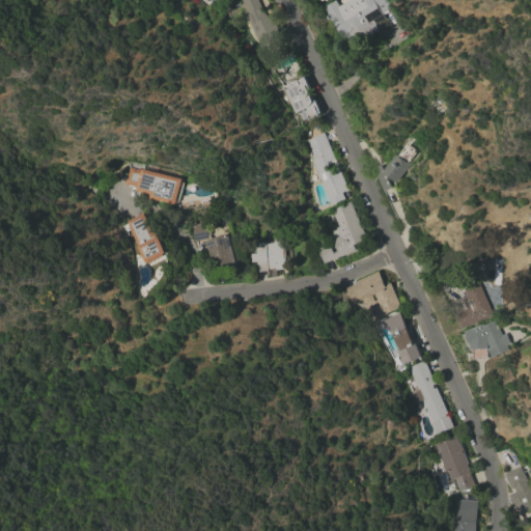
[(275,24),(276,24),(277,27),(276,28),(280,36),(278,37),(281,44),(268,51),(266,45),(260,48),(245,12),(247,12),(241,0),(257,0),(263,14),(264,14),(267,17),(271,15),(275,24)]
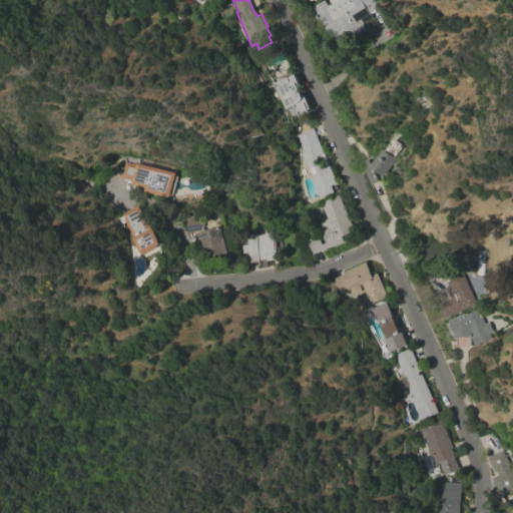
[(337,0),(372,0),(377,7),(373,9),(374,10),(369,13),(371,17),(362,23),(366,29),(340,45),(335,38),(334,39),(313,7),(323,0),(325,0),(329,5),(337,0)]
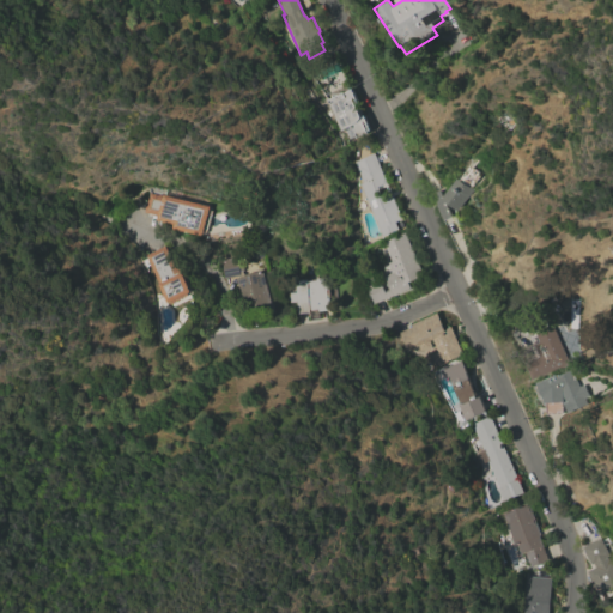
[(359,107),(363,113),(359,114),(360,116),(363,115),(370,129),(366,131),(368,132),(357,138),(352,127),(346,131),(345,128),(341,129),(327,99),(351,89),(358,102),(354,104),(357,109),(359,107)]
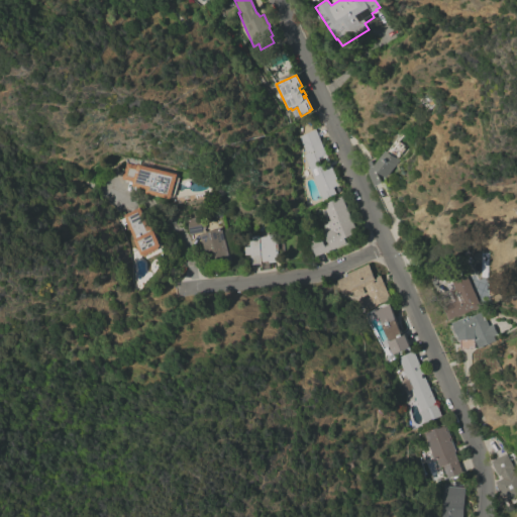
[(339,185),(333,187),(336,193),(322,199),(303,154),(305,153),(297,136),(315,128),(326,153),(318,158),(322,166),(330,162),(339,185)]
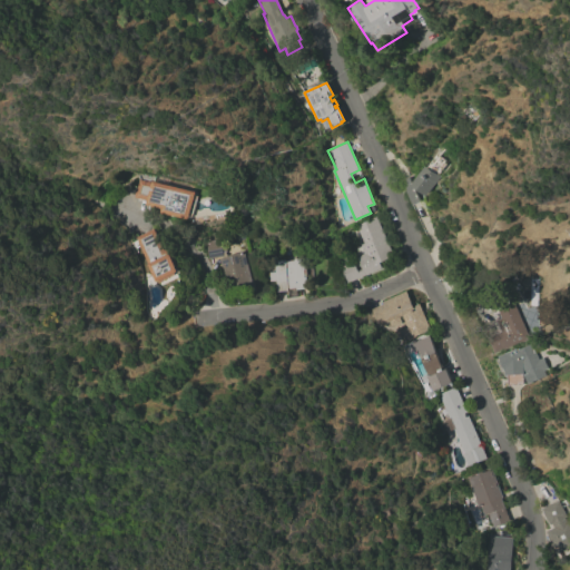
[(401,180),(409,177),(413,186),(425,166),(428,167),(436,154),(445,159),(443,161),(445,164),(439,174),(440,176),(428,195),(414,188),(420,200),(412,205),(401,180)]
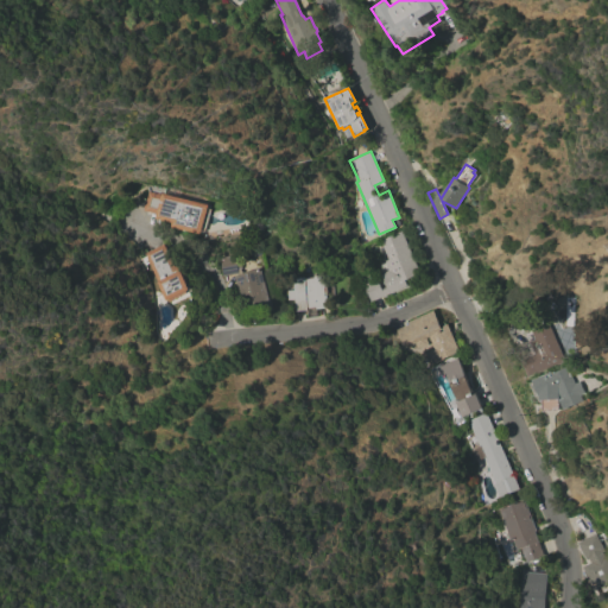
[(177,189),(178,189),(177,197),(208,204),(207,208),(210,209),(206,230),(202,230),(201,234),(171,227),(172,222),(154,219),(156,214),(141,210),(146,191),(160,194),(160,192),(164,194),(164,191),(165,187),(177,189)]
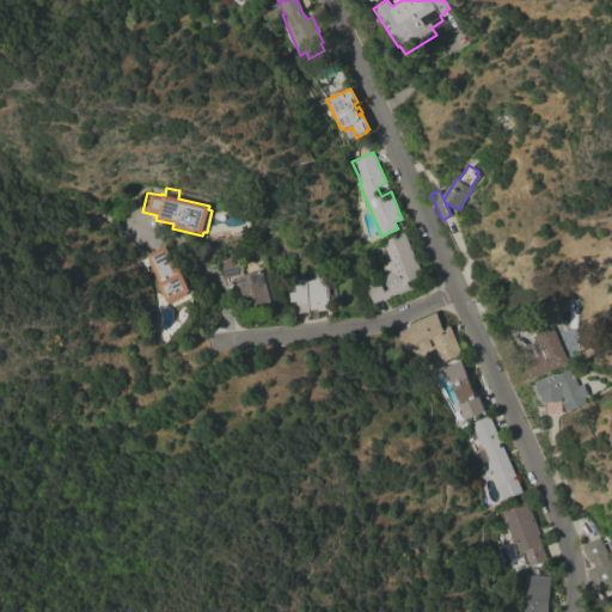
[(404,232),(423,275),(408,282),(410,287),(392,295),(392,294),(373,304),(365,286),(379,280),(384,291),(389,288),(383,275),(392,271),(387,262),(391,261),(383,242),(404,232)]
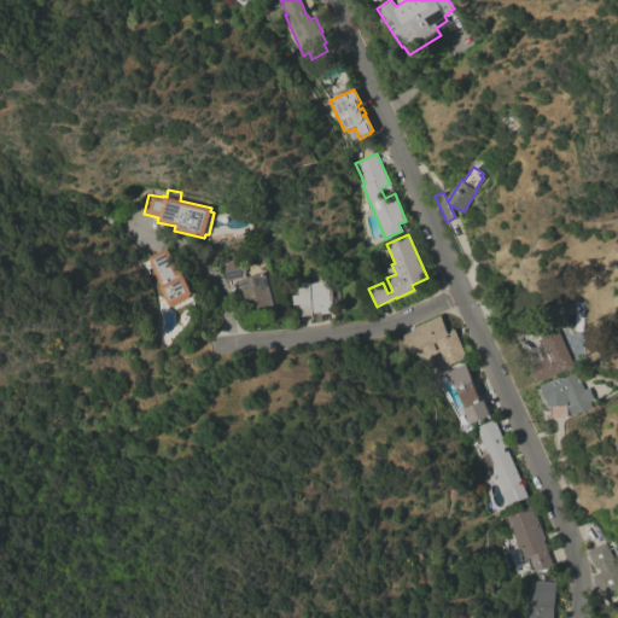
[(191,296),(192,297),(173,307),(173,304),(170,305),(147,257),(168,248),(179,270),(182,269),(194,293),(191,296)]
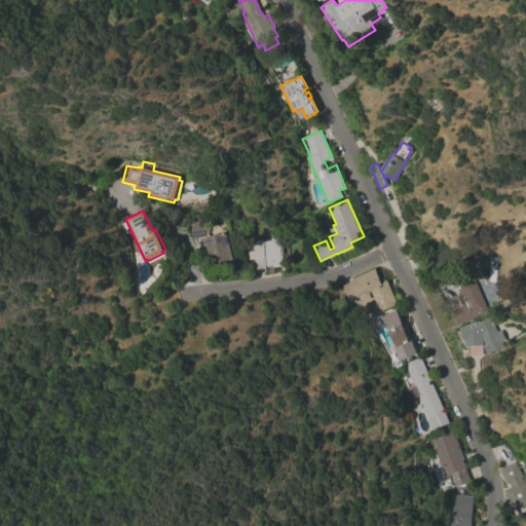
[(234,265),(226,267),(226,266),(213,270),(208,252),(207,252),(202,238),(207,237),(205,236),(192,238),(190,223),(208,220),(209,232),(208,232),(210,236),(225,231),(234,265)]
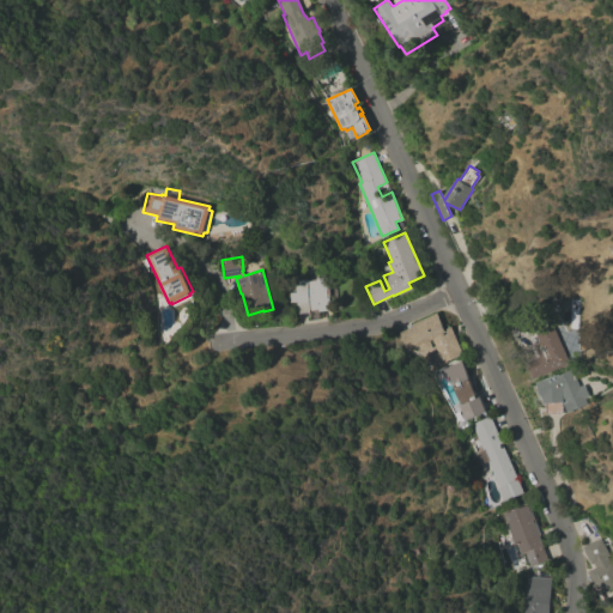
[(331,310),(319,311),(319,309),(315,310),(309,311),(310,313),(298,314),(296,301),(290,302),(289,292),(296,292),(295,280),(327,277),(331,310)]
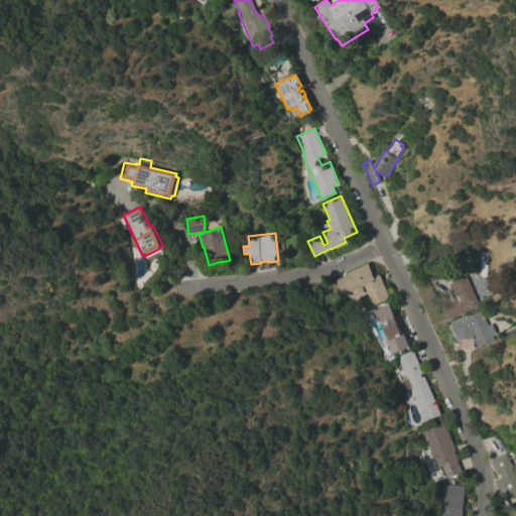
[(368,263),(374,277),(380,274),(390,297),(376,304),(366,309),(361,298),(368,295),(364,285),(362,286),(364,292),(354,296),(352,290),(343,295),(336,280),(347,275),(346,273),(368,263)]
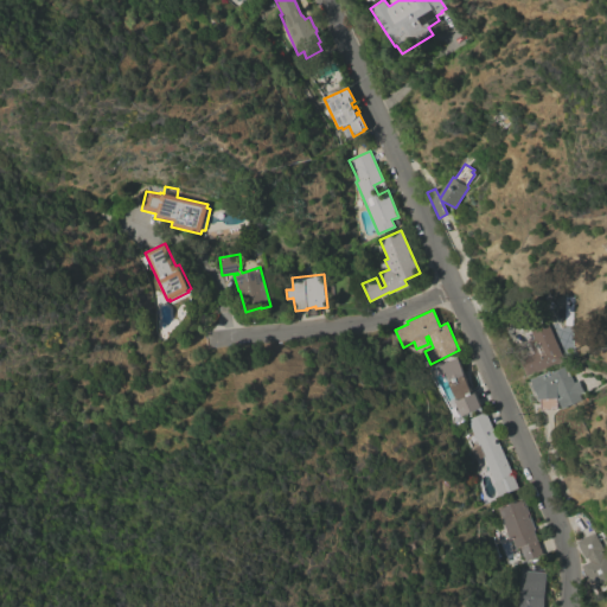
[(529,376),(522,359),(523,359),(516,345),(529,339),(529,340),(537,337),(534,330),(547,324),(563,359),(529,376)]
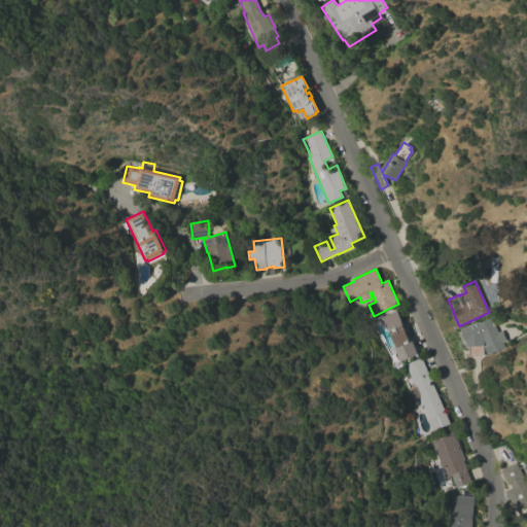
[(398,310),(405,330),(407,330),(410,336),(408,337),(410,340),(412,339),(418,353),(399,361),(393,347),(395,347),(385,324),(384,325),(378,319),(398,310)]
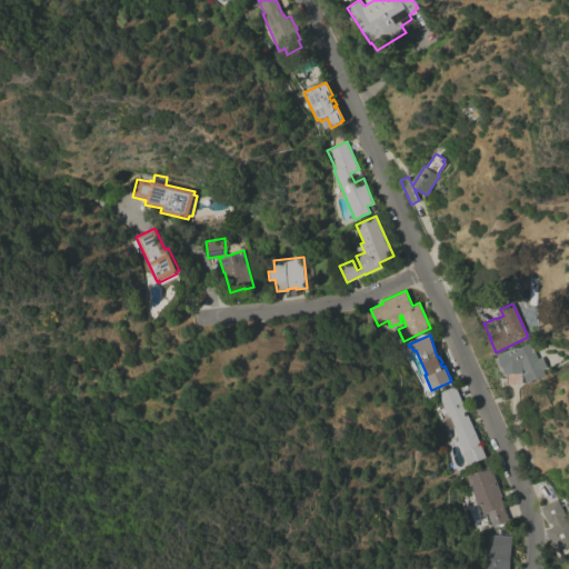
[(516,349),(529,343),(528,341),(536,339),(537,342),(541,340),(545,347),(535,351),(538,358),(542,357),(547,368),(542,369),(545,375),(527,383),(522,375),(525,373),(521,366),(522,383),(508,385),(507,371),(506,371),(498,356),(516,348),(516,349)]
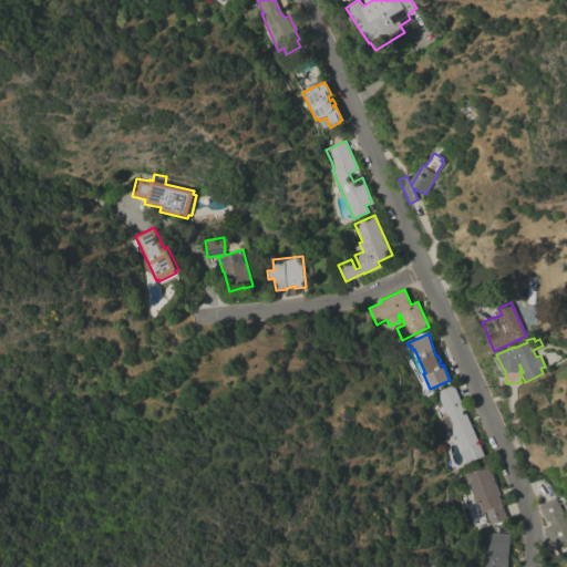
[(485,456),(466,464),(460,451),(462,451),(435,392),(453,384),(485,456)]
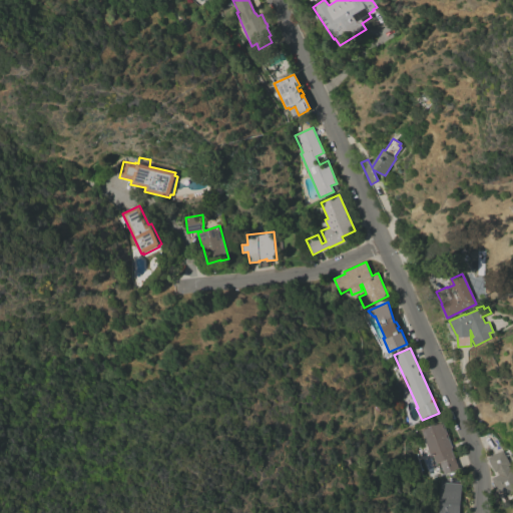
[(451,448),(459,468),(453,470),(453,471),(449,473),(449,472),(443,474),(439,462),(436,464),(432,455),(430,454),(421,430),(430,427),(429,426),(434,424),(434,425),(443,422),(452,448),(451,448)]
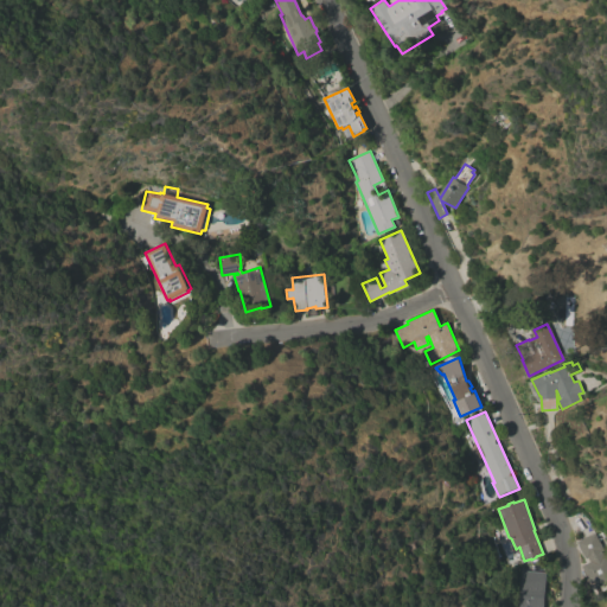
[(594,532),(602,550),(601,551),(605,557),(606,556),(606,582),(593,589),(582,568),(583,564),(589,561),(588,557),(586,558),(583,555),(577,545),(579,544),(576,541),(594,532)]
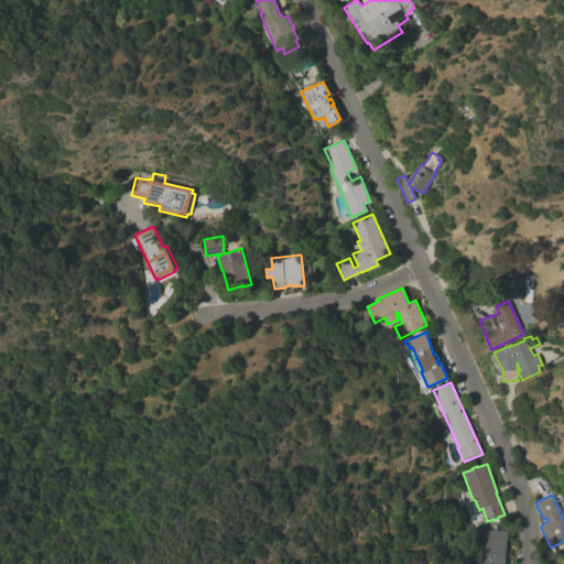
[(481,563),(484,530),(507,531),(505,563),(481,563)]
